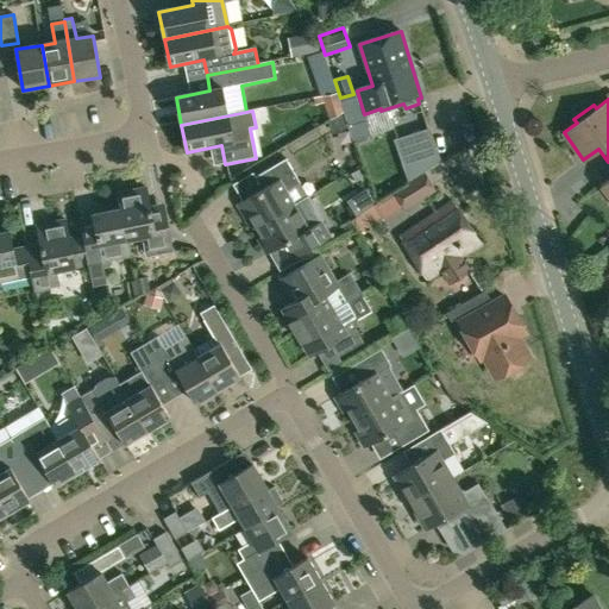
[(286,193),(301,184),(287,161),(256,177),(263,190),(238,205),(248,220),(252,218),(258,227),(294,206),(286,193)]
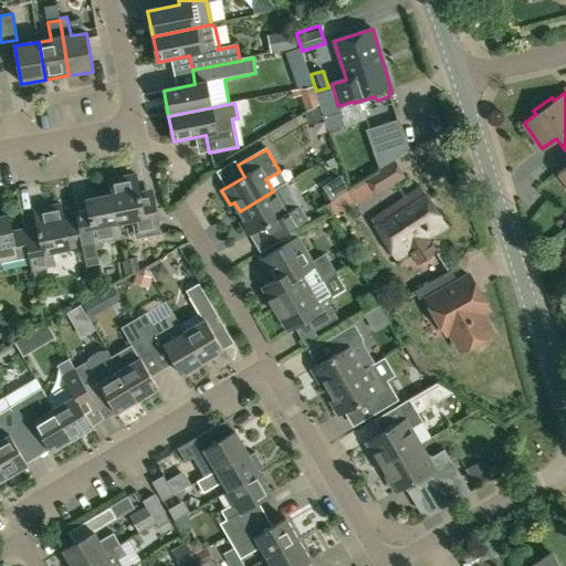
[(378,195),(404,178),(395,164),(368,179),(378,195)]
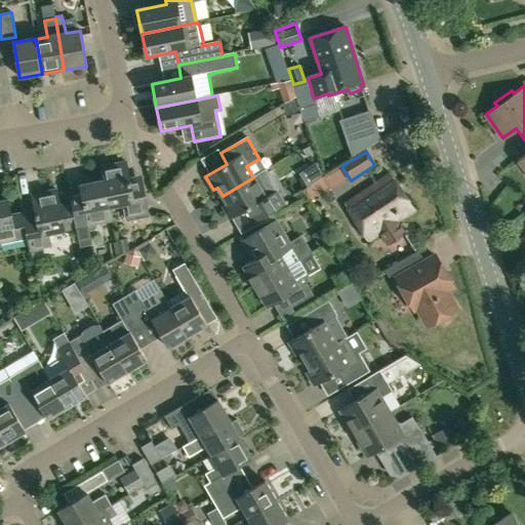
[(102,168),(104,182),(105,180),(110,208),(111,208),(125,205),(128,223),(150,218),(143,184),(131,186),(127,163),(102,168)]
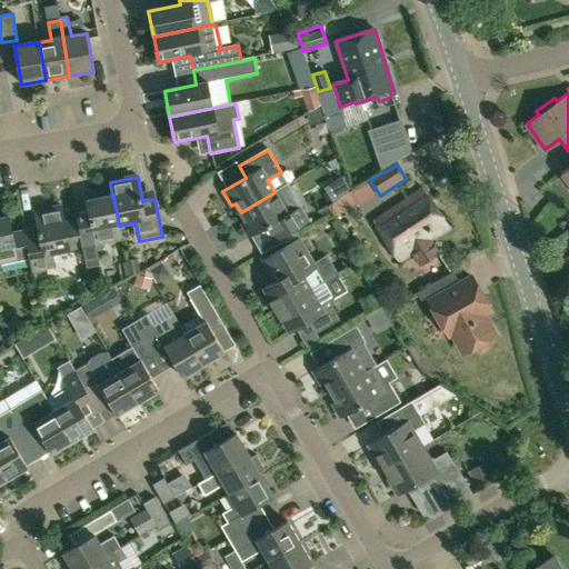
[(398,262),(412,252),(421,266),(440,253),(431,241),(449,229),(423,189),(372,222),(398,262)]
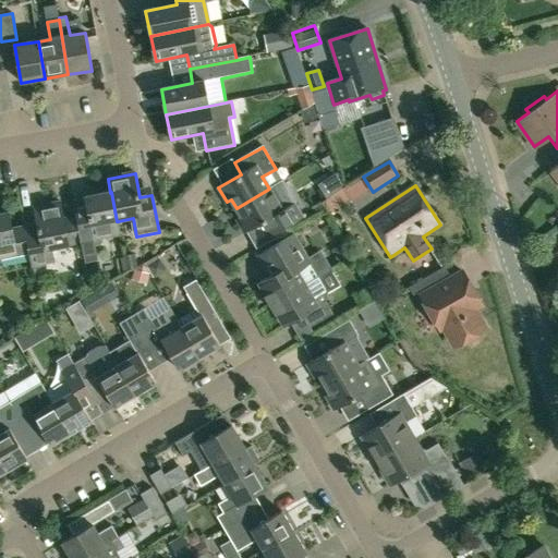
[(304,218),(290,194),(277,202),(269,189),(237,208),(242,217),(237,220),(245,234),(264,223),(271,238),(304,218)]
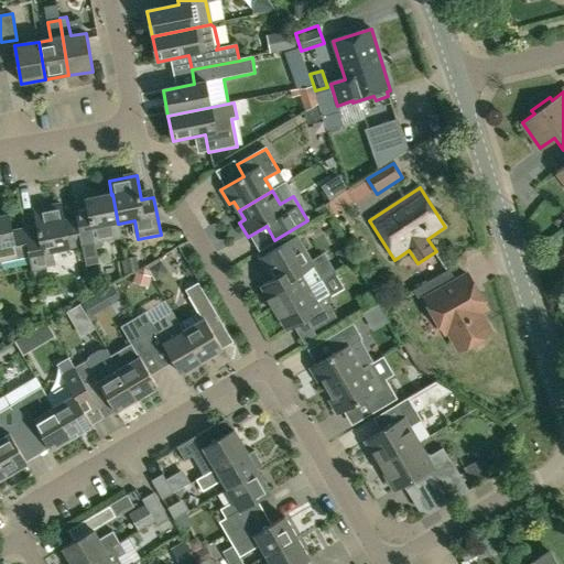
[(99,264),(96,248),(100,247),(102,243),(102,241),(122,238),(119,224),(118,224),(112,194),(111,195),(86,199),(87,203),(75,206),(78,219),(77,219),(83,246),(87,267),(99,264)]
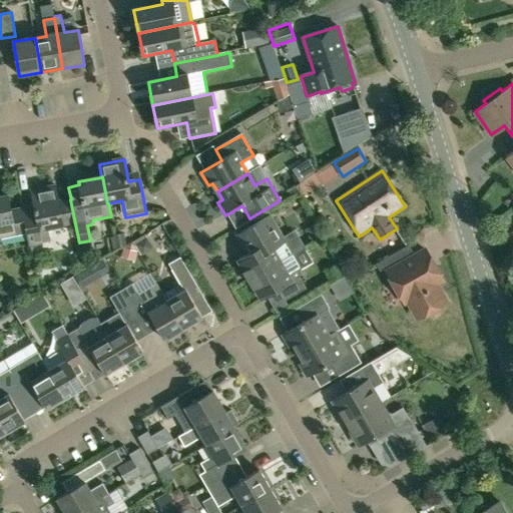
[(23,209),(27,232),(30,246),(51,241),(48,228),(75,223),(70,199),(59,202),(56,186),(31,191),(34,206),(23,209)]
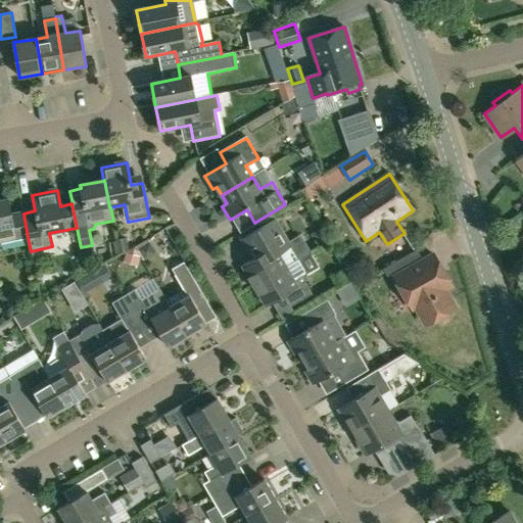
[(0,242),(28,237),(24,214),(12,216),(9,199),(0,201),(0,242)]
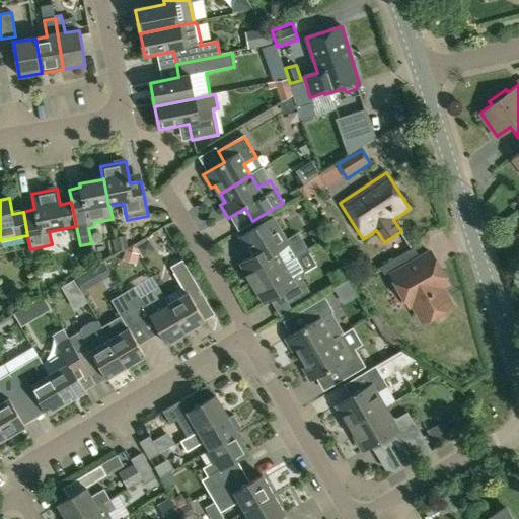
[(294,260),(287,247),(288,247),(277,228),(270,217),(238,235),(252,257),(241,264),(253,284),(294,260)]
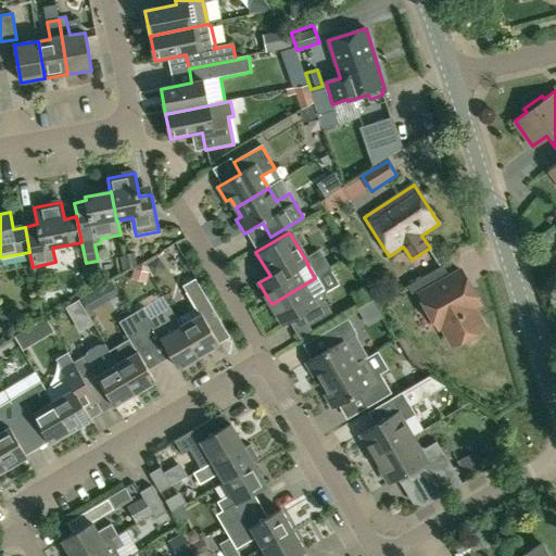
[(469,286),(462,272),(450,278),(443,267),(408,287),(415,300),(421,297),(440,328),(443,327),(454,345),(485,328),(475,308),(478,306),(467,287),(469,286)]
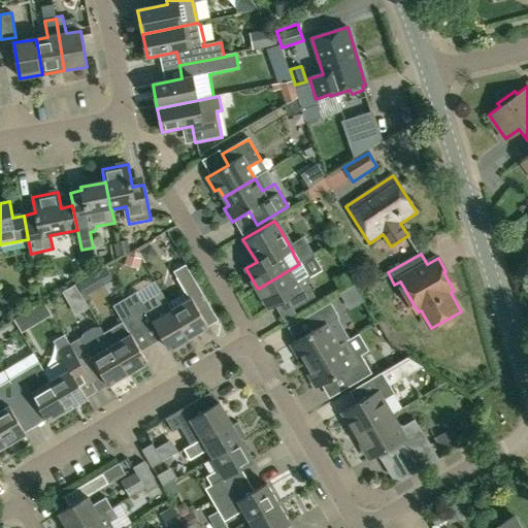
[(258,289),(269,309),(288,299),(294,310),(316,298),(307,286),(309,282),(299,264),(258,289)]
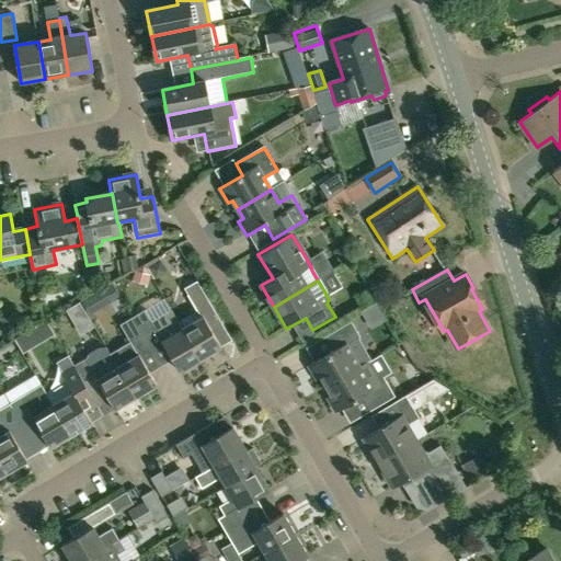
[(222,348),(210,329),(221,322),(197,282),(185,289),(197,311),(179,322),(201,361),(222,348)]
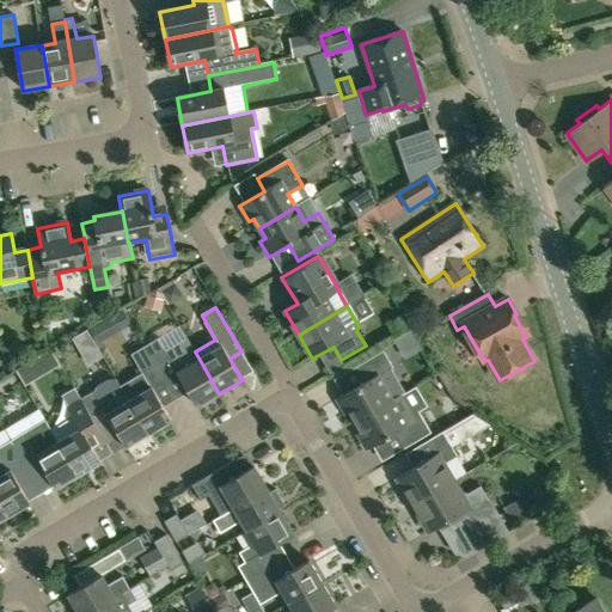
[(179,377),(196,407),(219,393),(195,352),(187,337),(165,350),(158,337),(144,346),(166,384),(179,377)]
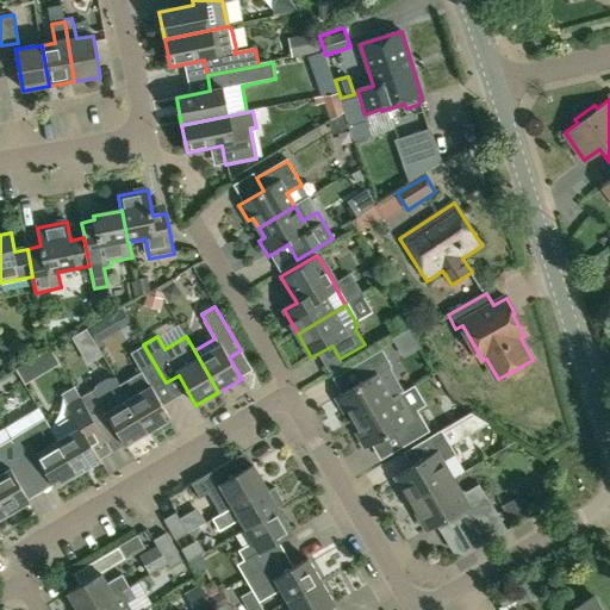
[(130,353),(141,371),(119,384),(148,434),(172,419),(154,390),(166,383),(143,344),(130,353)]
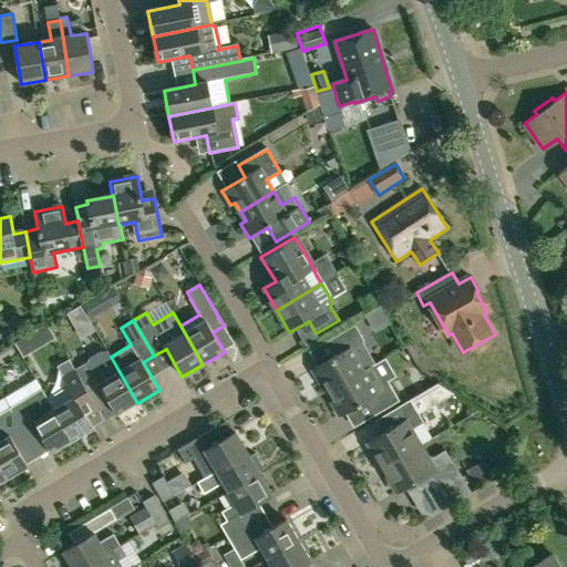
[(330,392),(372,368),(371,367),(374,364),(362,343),(364,342),(356,326),(330,340),(339,356),(312,371),(320,385),(325,382),(330,392)]
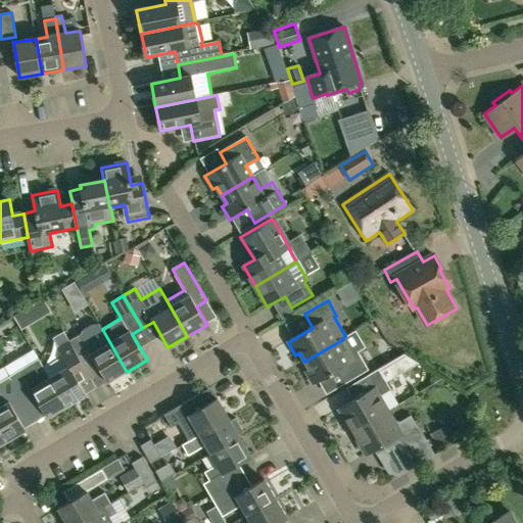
[(127,372),(102,329),(98,323),(94,323),(91,324),(85,328),(82,331),(79,334),(68,340),(87,372),(97,366),(107,383),(127,372)]
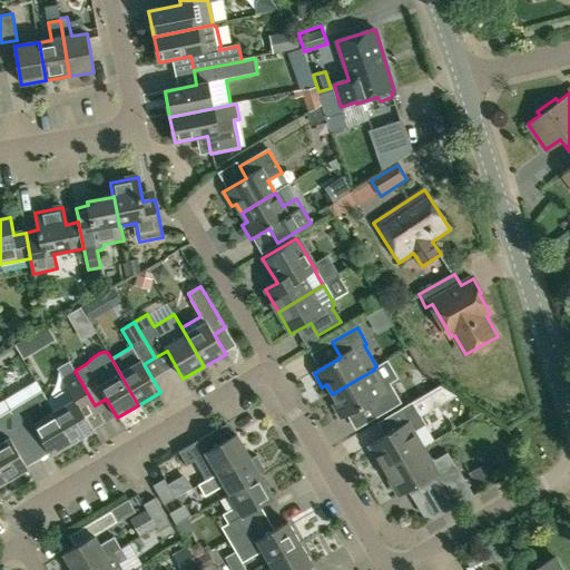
[(101,415),(95,405),(89,396),(75,371),(69,361),(57,367),(68,387),(47,400),(72,443),(95,431),(89,423),(101,415)]
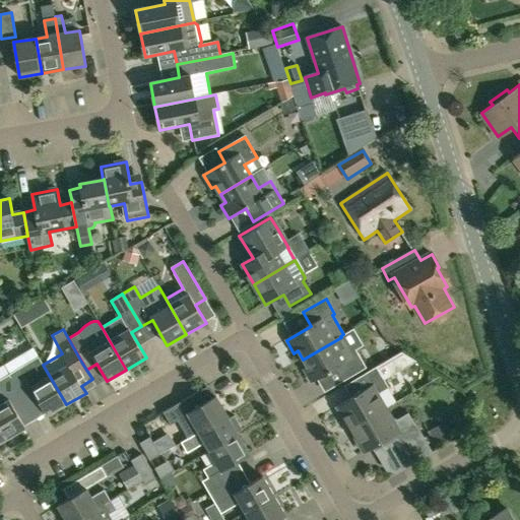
[(353,358),(341,337),(303,360),(308,368),(304,370),(311,383),(336,369),(344,382),(367,369),(359,354),(353,358)]
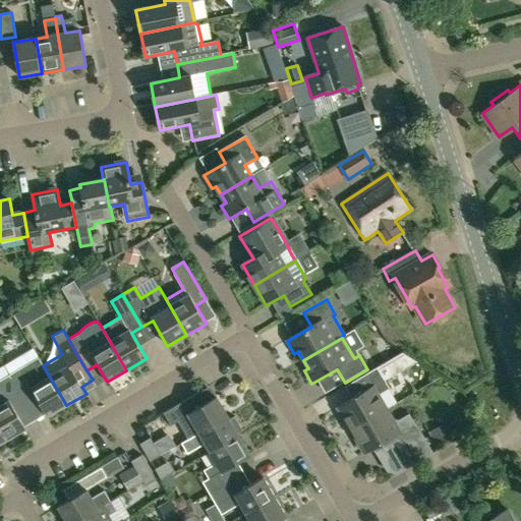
[(396,357),(378,368),(366,375),(373,388),(338,408),(351,431),(387,410),(379,396),(390,390),(386,382),(404,370),(396,357)]
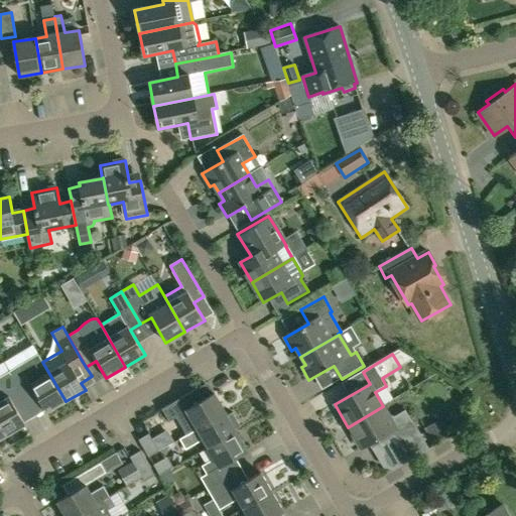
[(46,413),(66,401),(42,362),(39,356),(34,356),(31,357),(24,361),(22,364),(20,367),(20,368),(10,374),(12,377),(21,394),(32,388),(46,413)]
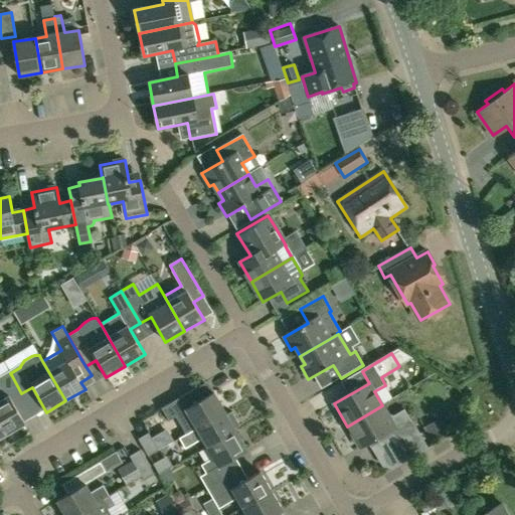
[(0,423),(6,436),(26,424),(11,399),(21,393),(12,376),(2,382),(0,380),(0,379),(0,423)]
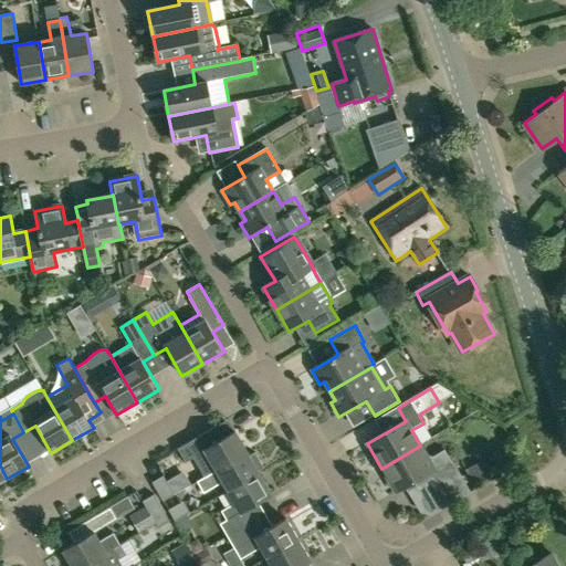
[(194,459),(205,478),(248,453),(236,432),(228,437),(221,425),(178,450),(186,463),(194,459)]
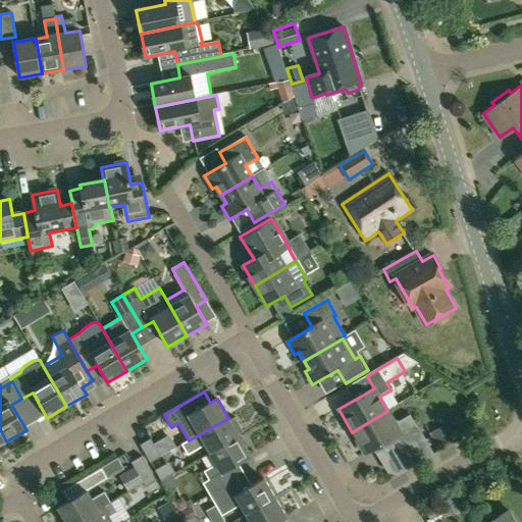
[(390,439),(408,469),(432,455),(410,416),(400,422),(394,421),(387,411),(352,432),(365,455),(390,439)]
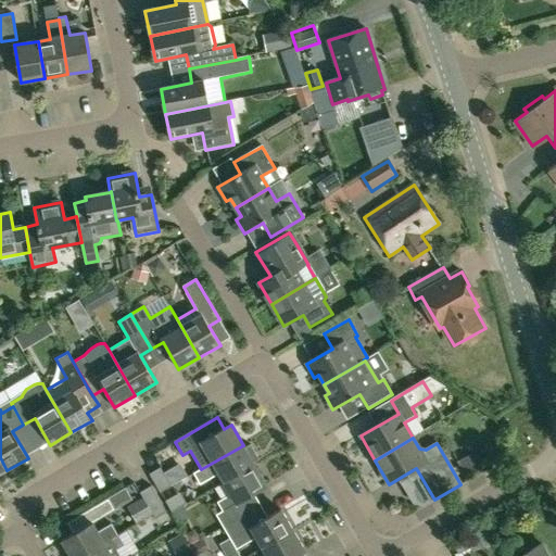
[(244,447),(243,445),(201,469),(193,474),(200,485),(219,475),(225,483),(255,465),(253,462),(258,458),(250,443),(244,447)]
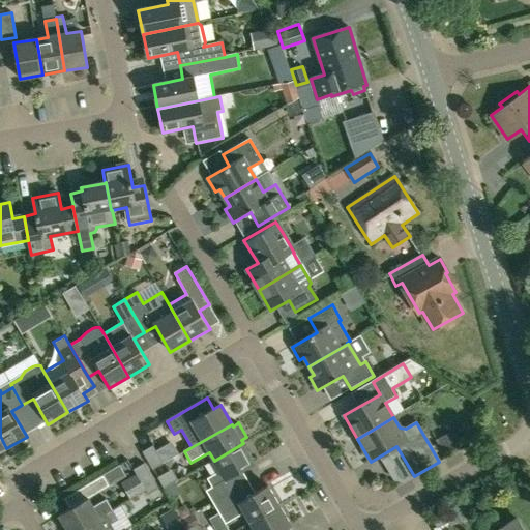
[(255,464),(243,443),(214,461),(221,472),(207,479),(212,488),(206,492),(213,503),(242,486),(236,474),(255,464)]
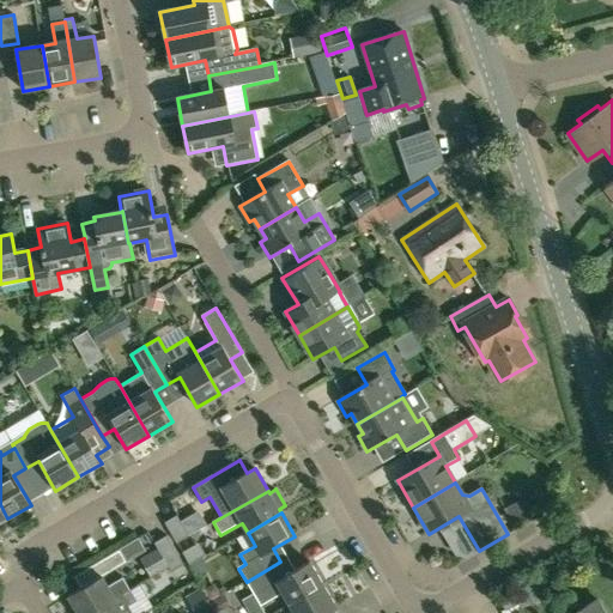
[(177,545),(189,536),(177,516),(165,523),(177,545)]
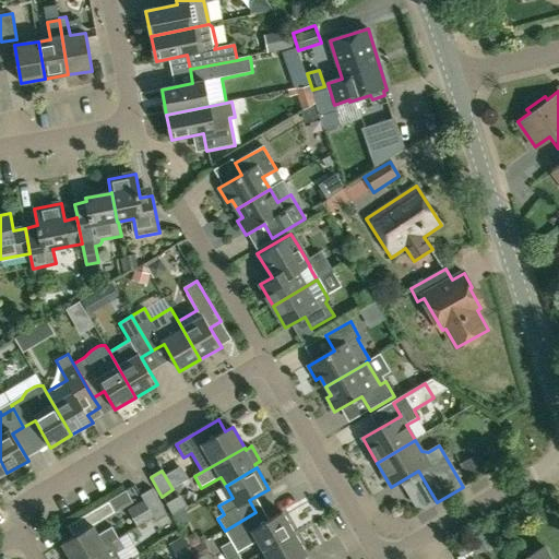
[(94,526),(97,524),(105,520),(133,502),(126,489),(67,525),(74,537),(62,544),(71,558),(84,558),(105,547),(119,539),(111,525),(97,534),(94,526)]
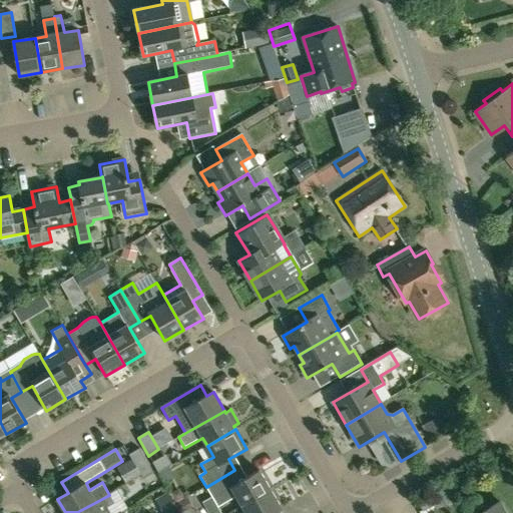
[(143,479),(153,473),(139,449),(129,455),(143,479)]
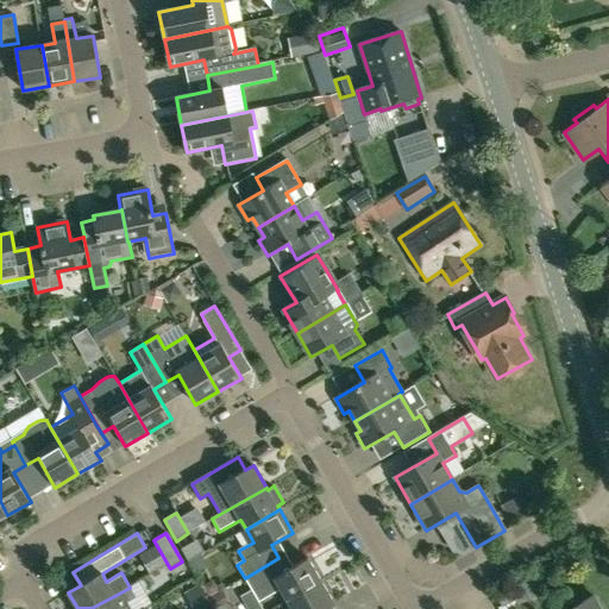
[(281,590),(288,602),(321,582),(308,559),(287,571),(278,558),(245,578),(259,603),(281,590)]
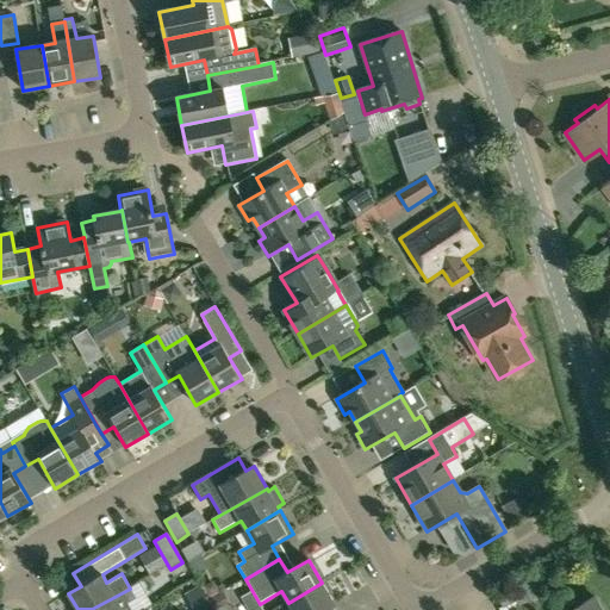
[(327,609),(335,605),(322,583),(288,603),(292,609),(327,609)]
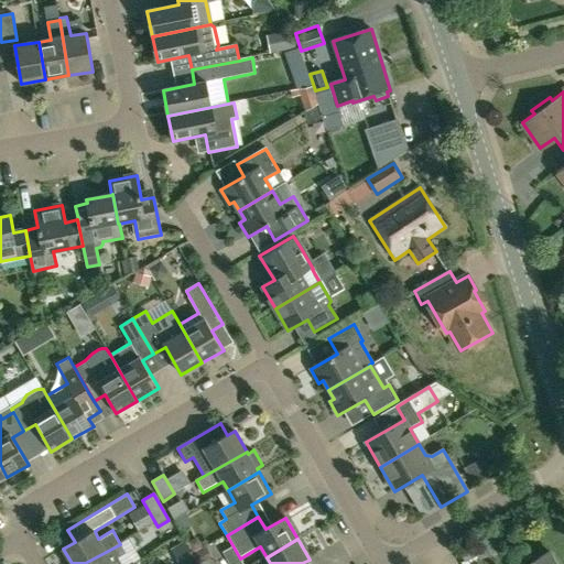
[(120,544),(106,552),(85,563),(114,563),(112,562),(126,554),(120,544)]
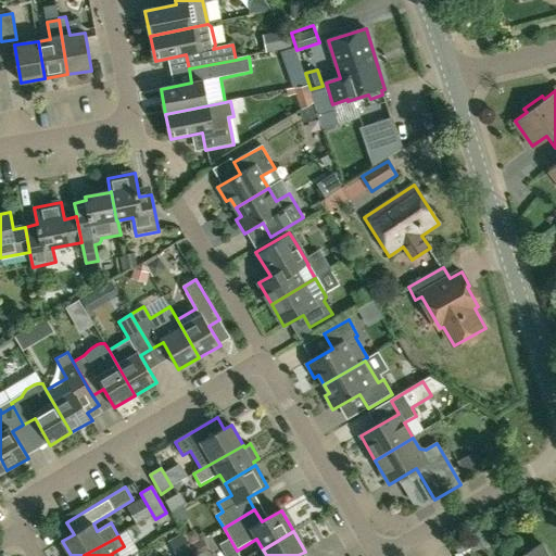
[(547,555),(542,545),(520,555),(547,555)]
